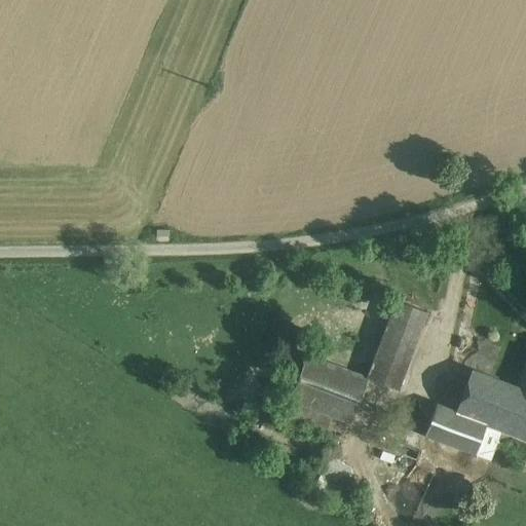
[(396,301),(374,358),(405,370),(426,312),(396,301)]
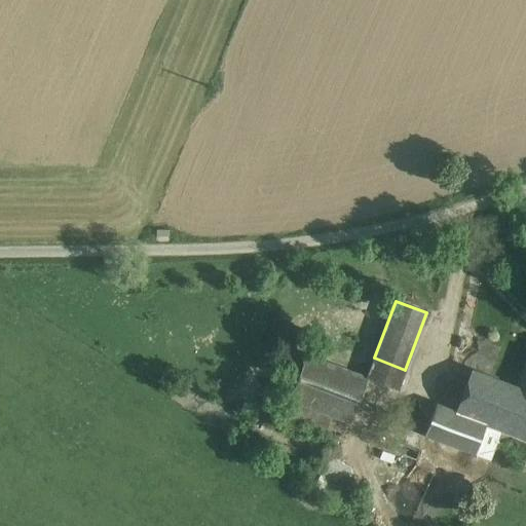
[(479,345),(474,368),(488,371),(493,349),(479,345)]
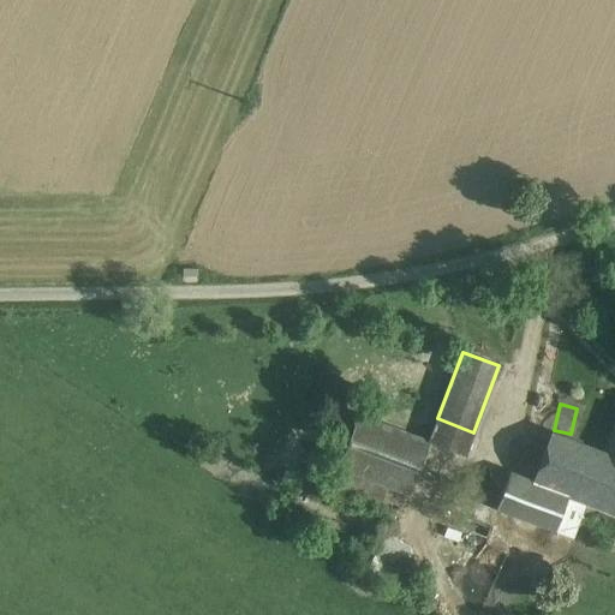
[(359,416),(340,467),(346,470),(387,485),(410,494),(429,441),(359,416)]
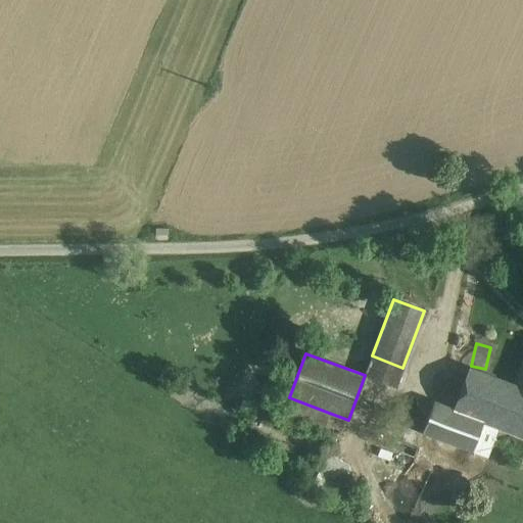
[(394,387),(402,368),(372,355),(365,375),(394,387)]
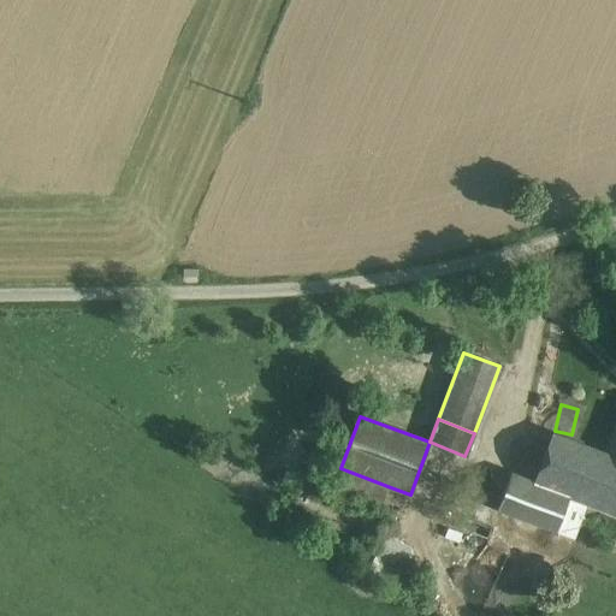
[(587,504),(614,514),(615,507),(615,456),(606,452),(551,433),(533,480),(532,484),(569,497),(587,504)]
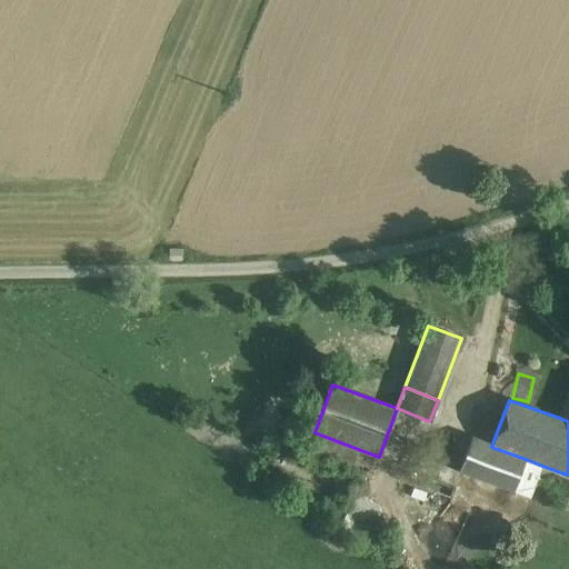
[(358,449),(320,435),(311,459),(348,473),(358,449)]
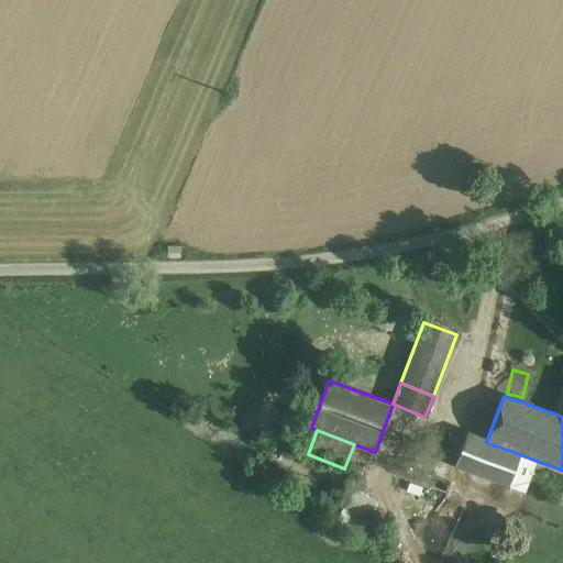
[(466,434),(463,441),(454,466),(508,486),(520,454),(486,442),(487,439),(466,431),(465,434),(466,434)]
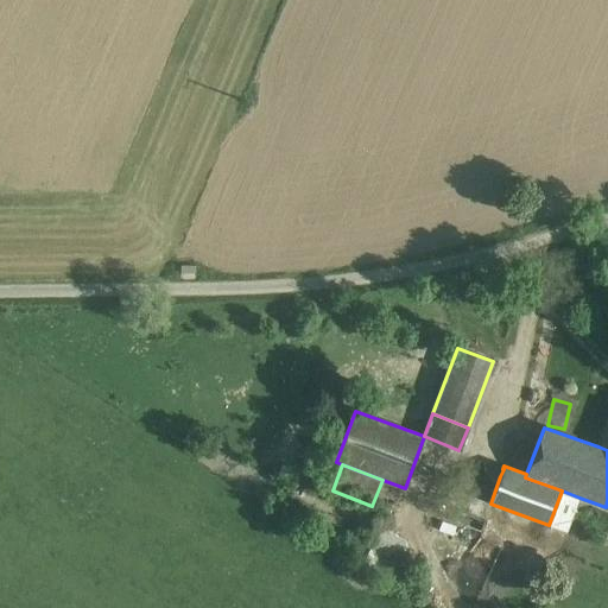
[(476,498),(491,504),(500,476),(486,472),(476,498)]
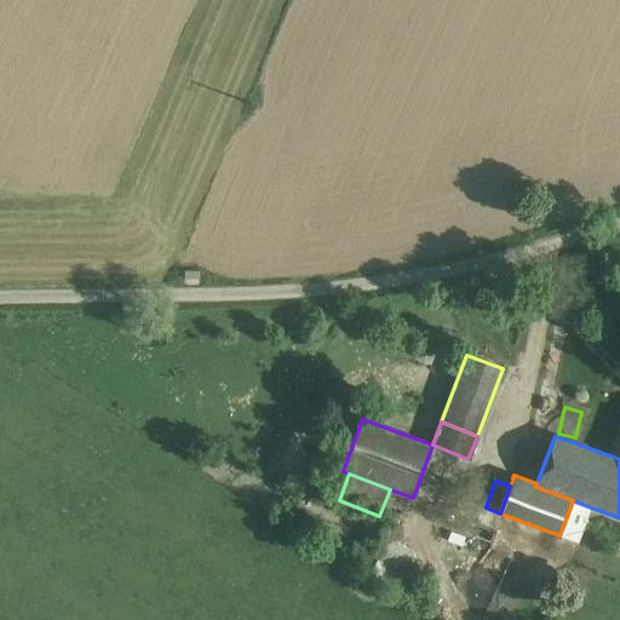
[(560,535),(578,543),(591,507),(573,500),(560,535)]
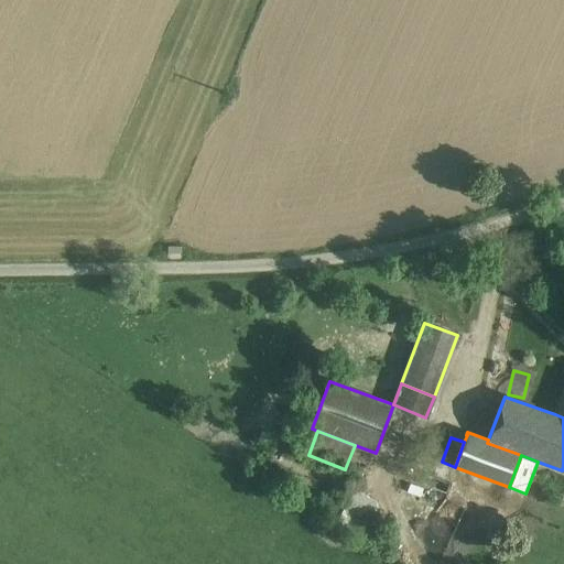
[(452,485),(424,475),(418,494),(445,503),(452,485)]
